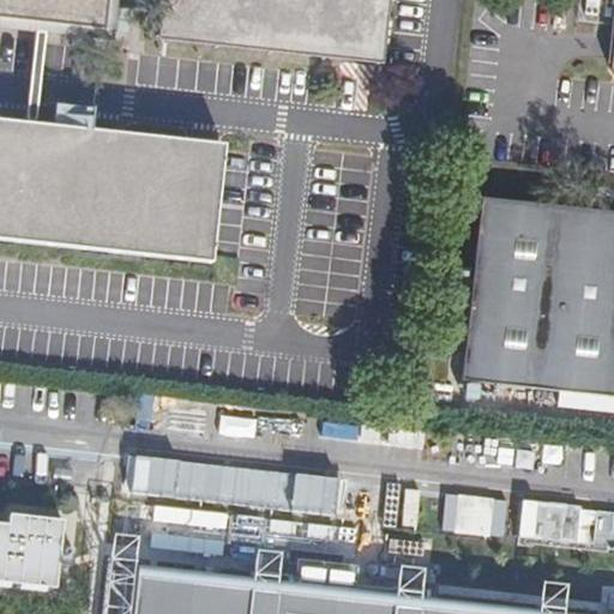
[(0,0),(0,18),(104,30),(107,0),(161,0),(157,44),(379,66),(386,0),(0,0)]
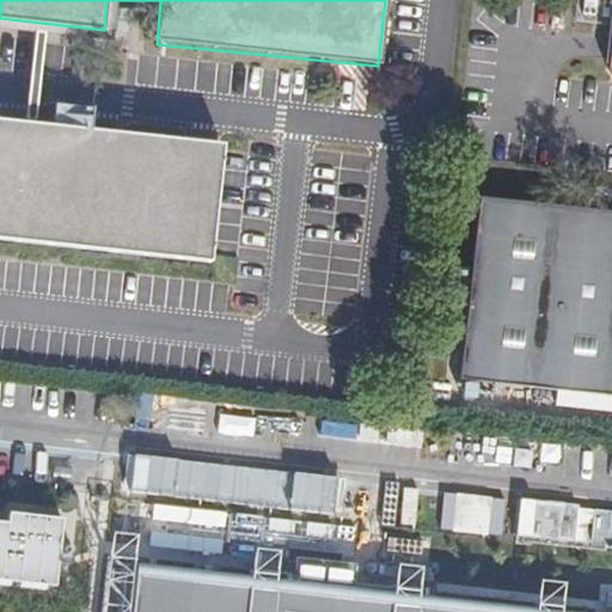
[(611,0),(605,0),(600,61),(611,74),(611,0)]
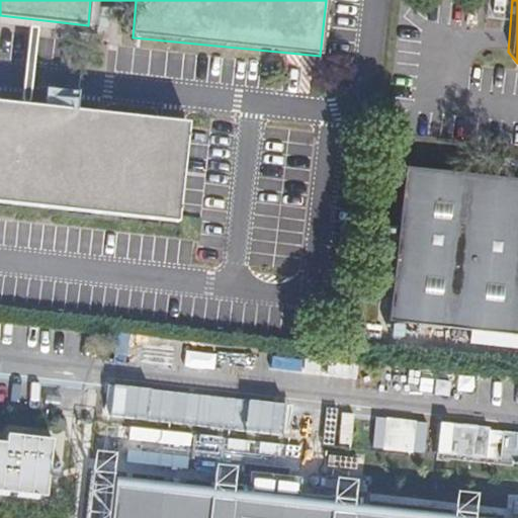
[(0,199),(178,218),(188,118),(0,98),(0,199)]
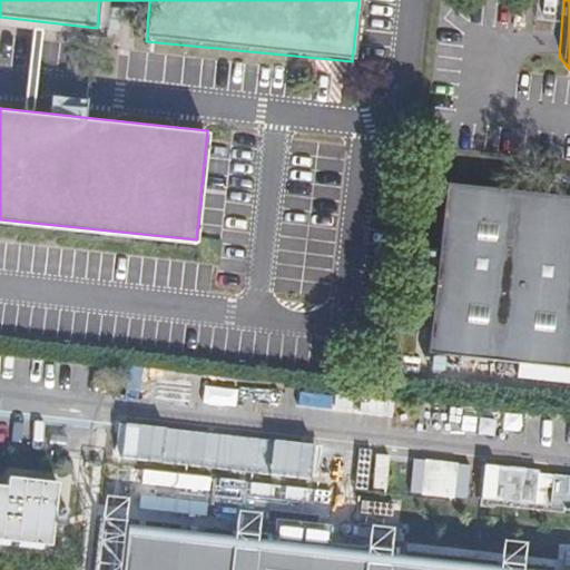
[(569,197),(444,185),(439,239),(420,238),(415,285),(433,286),(428,351),(569,365),(569,197)]
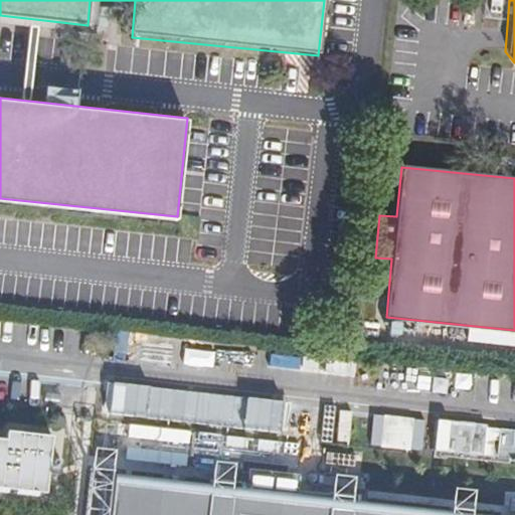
[(514,427),(438,421),(436,451),(514,458),(514,427)]
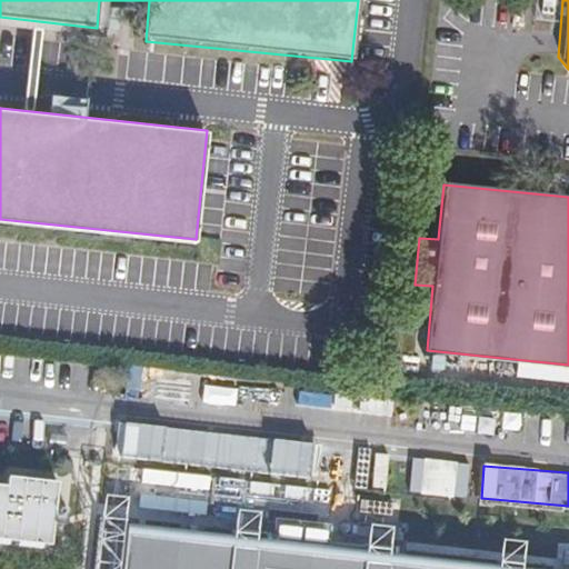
[(0,540),(51,547),(58,481),(8,477),(7,486),(0,485),(0,540)]
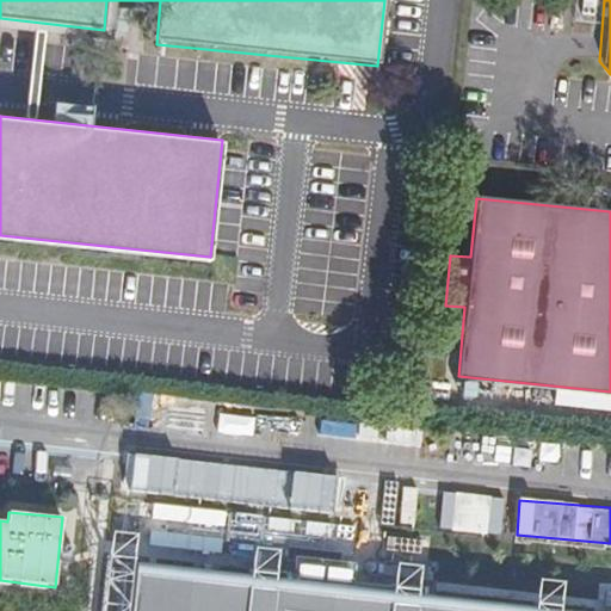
[(129,610),(134,571),(105,567),(100,610),(129,610)]
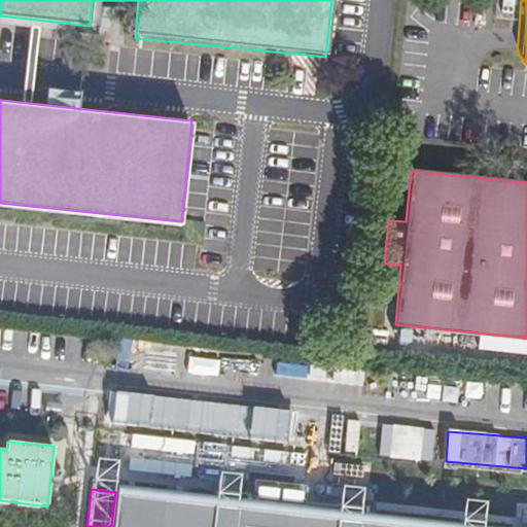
[(456,526),(115,492),(111,526),(456,526)]
